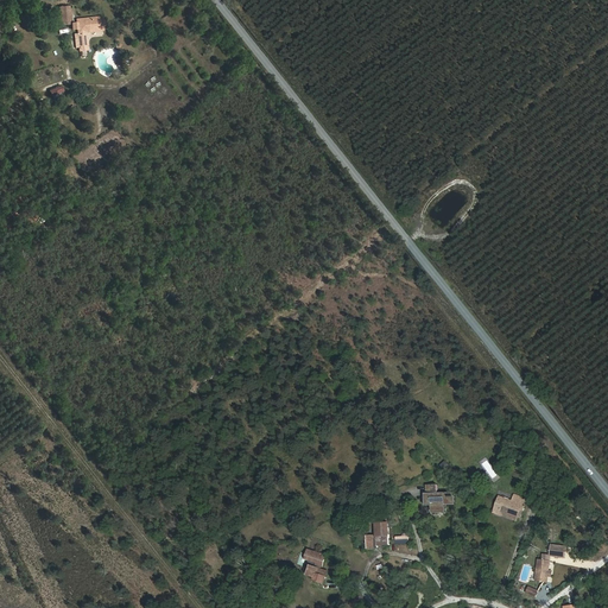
[(96,0),(99,12),(119,10),(116,0),(96,0)]
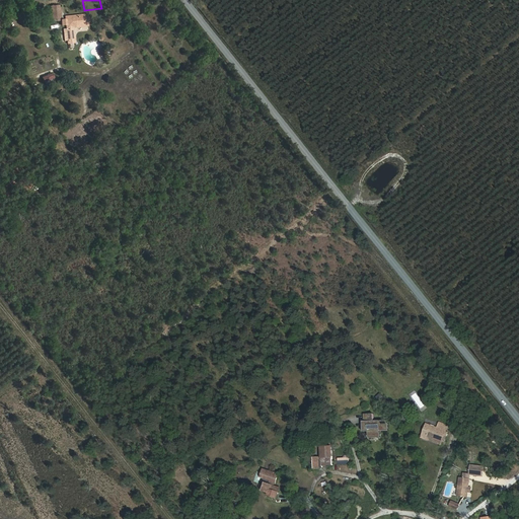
[(62,5),(51,5),(51,21),(62,21),(62,5)]
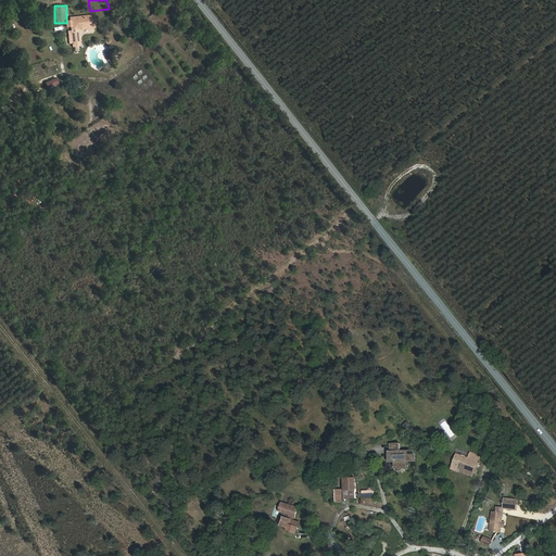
[(76,21),(79,43),(89,42),(88,33),(100,30),(97,17),(91,17),(90,11),(84,12),(85,20),(76,21)]
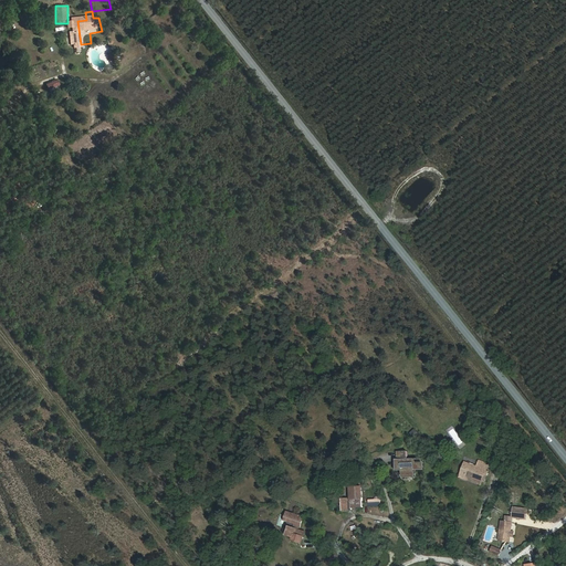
[(58,80),(48,84),(50,90),(60,85),(58,80)]
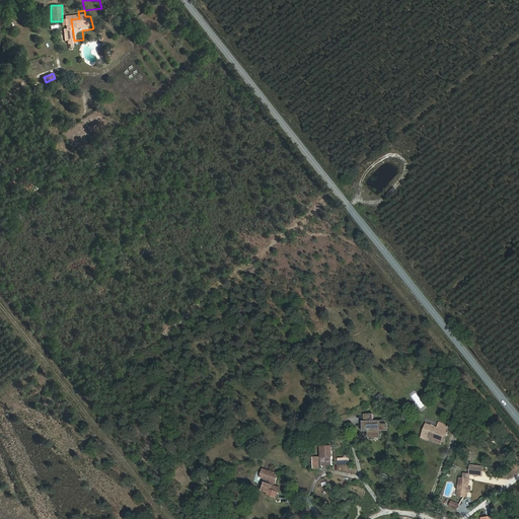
[(422,412),(427,408),(415,391),(410,394),(422,412)]
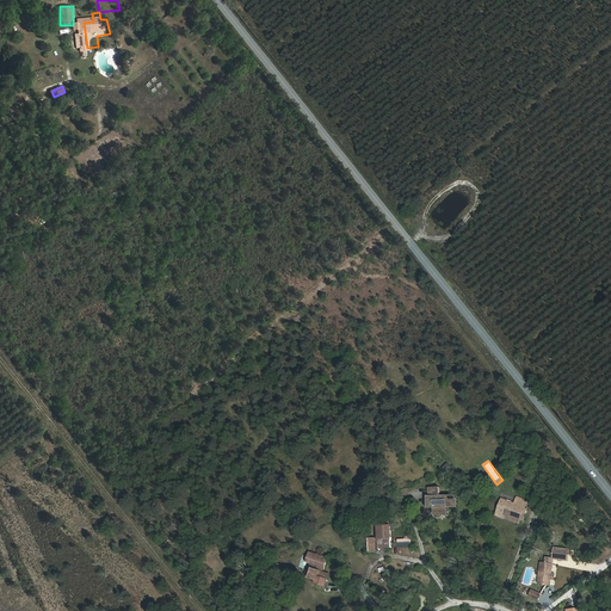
[(421,522),(436,519),(434,513),(443,512),(442,500),(425,503),(424,494),(413,497),(414,505),(419,504),(420,516),(421,522)]
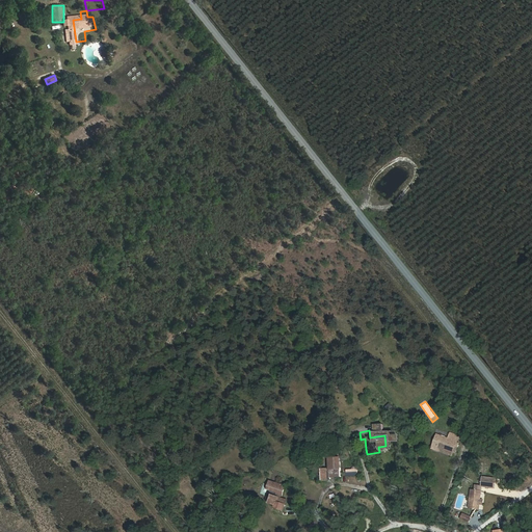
[(427,433),(425,445),(448,450),(451,433),(444,431),(443,436),(427,433)]
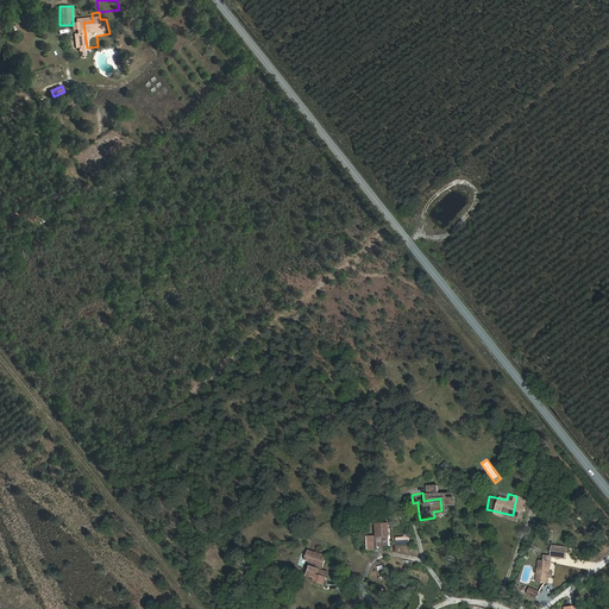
[(355,548),(377,546),(375,521),(364,522),(365,532),(353,533),(355,548)]
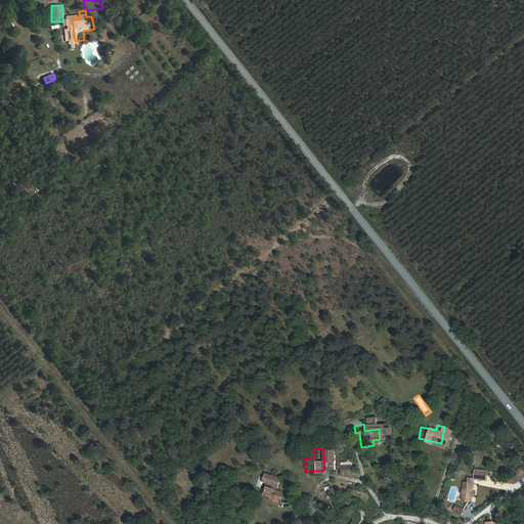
[(264,484),(267,473),(252,469),(246,489),(267,495),(269,485),(264,484)]
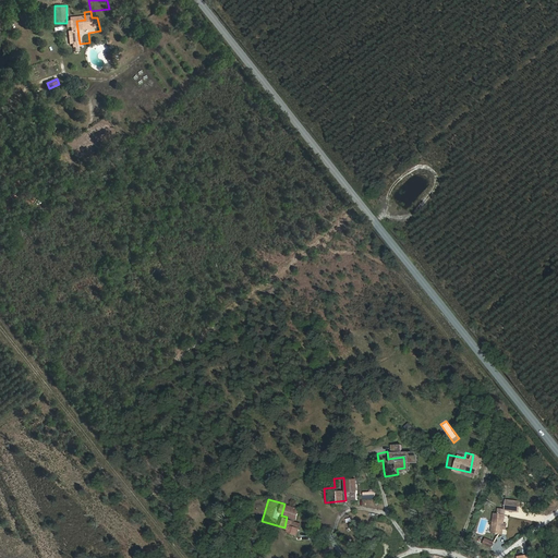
[(506,500),(506,510),(522,512),(523,501),(506,500)]
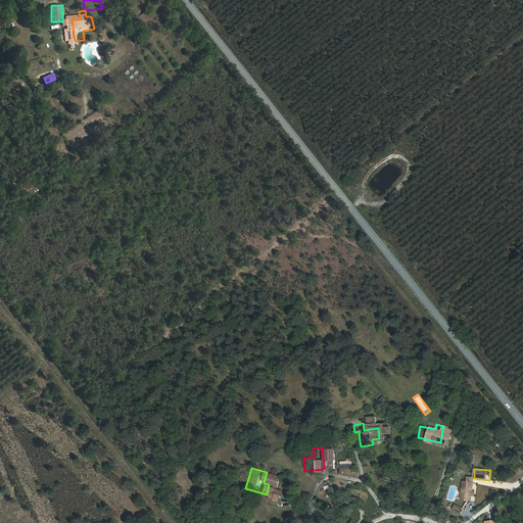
[(472,502),(474,478),(469,478),(468,482),(461,482),(461,502),(472,502)]
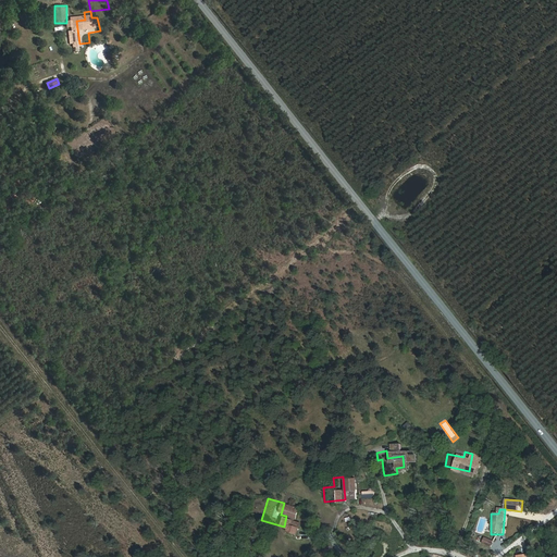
[(492,548),(495,541),(485,537),(482,545),(492,548)]
